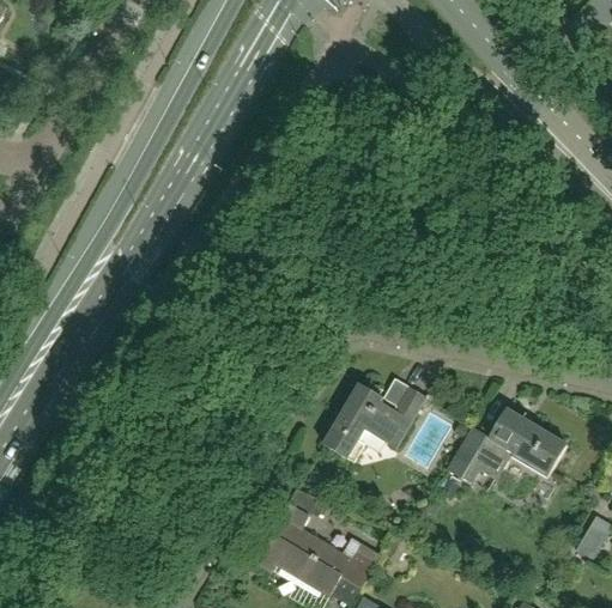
[(571,18),(580,32),(603,18),(593,4),(571,18)]
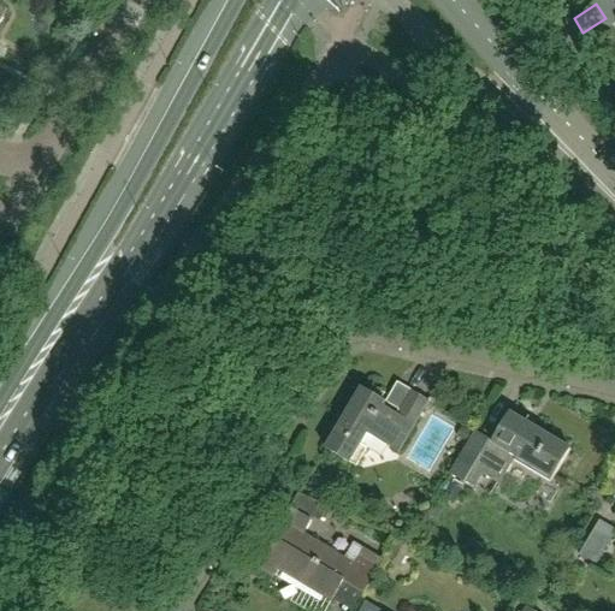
[(359,442),(366,431),(396,449),(420,408),(427,397),(396,379),(385,398),(360,384),(323,445),(352,462),(355,463),(366,445),(359,442)]
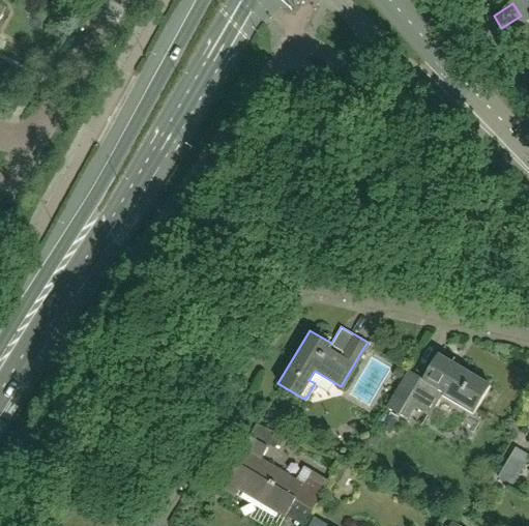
[(368,342),(361,351),(368,355),(374,346),(368,342)]
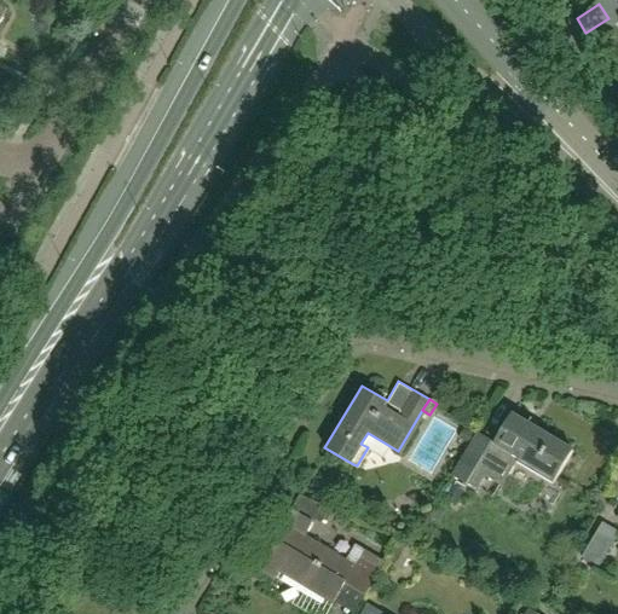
[(571,447),(537,427),(509,411),(492,440),(475,430),(475,432),(463,426),(458,434),(469,441),(451,473),(477,487),(485,473),(502,482),(518,456),(554,476),(571,447)]
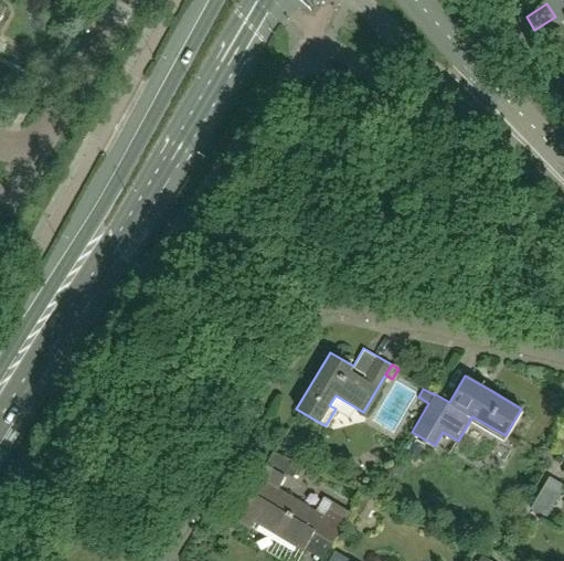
[(415,459),(423,445),(412,440),(404,454),(415,459)]
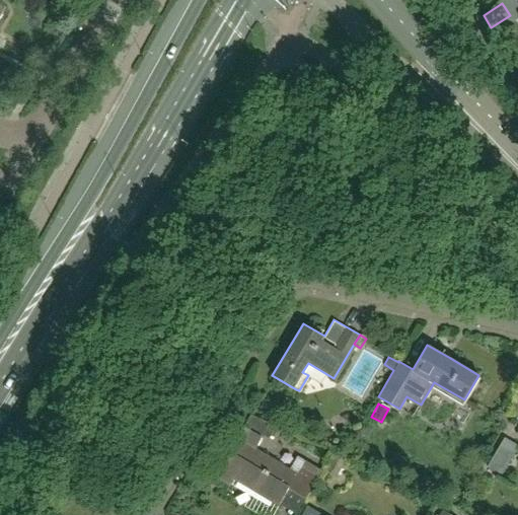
[(306,496),(322,468),(297,454),(289,467),(254,446),(261,436),(242,425),(234,438),(237,439),(230,451),(228,449),(213,473),(229,483),(233,476),(278,503),(289,486),(306,496)]
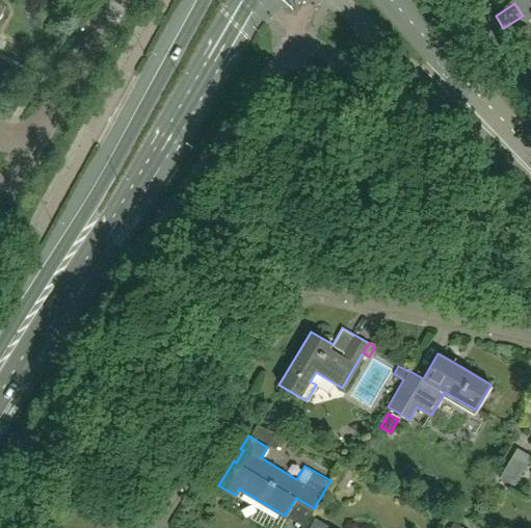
[(512,484),(530,455),(516,448),(499,477),(512,484)]
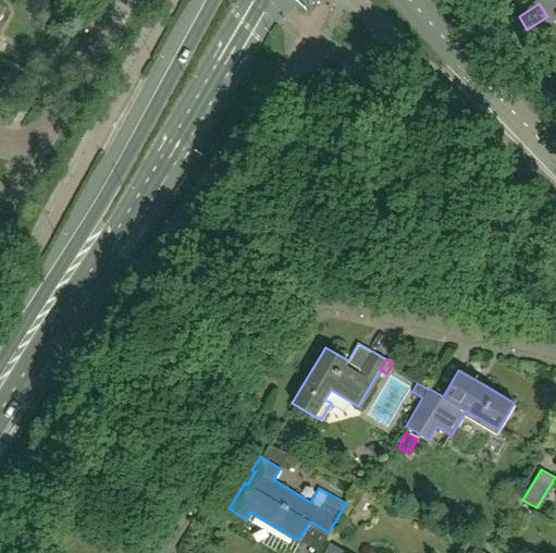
[(347,552),(329,542),(322,552),(347,552)]
